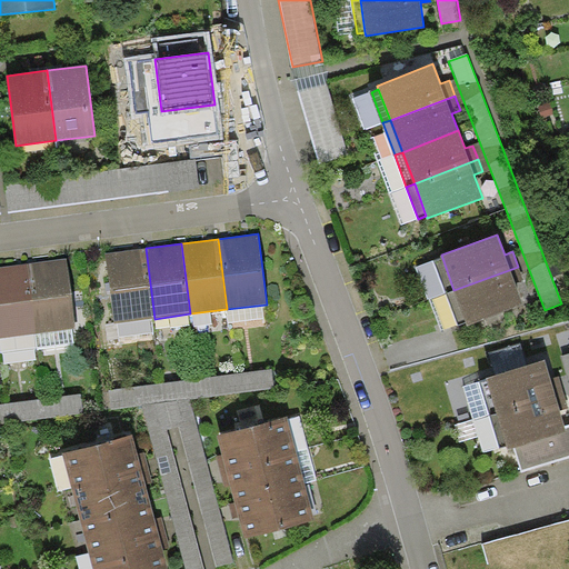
[(106,253),(116,323),(155,319),(146,248),(106,253)]
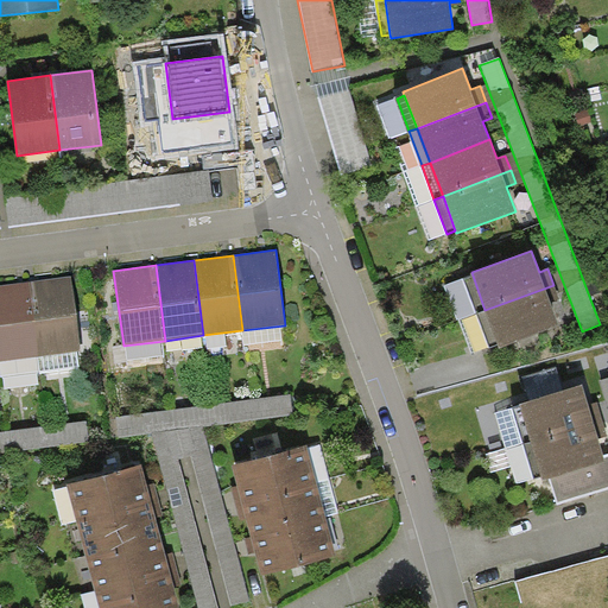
[(71,276),(29,282),(38,356),(81,352),(71,276)]
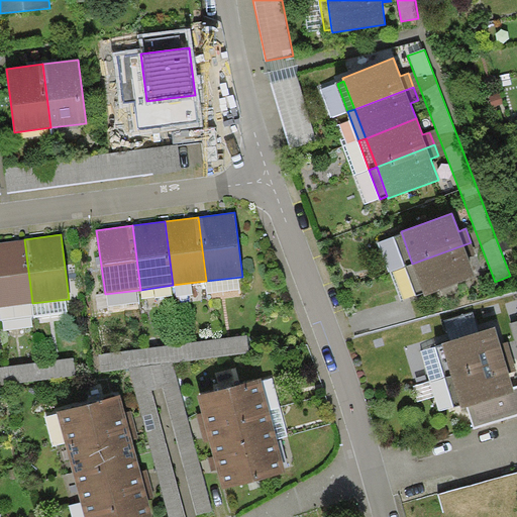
[(412,264),(402,234),(394,236),(405,267),(412,264)]
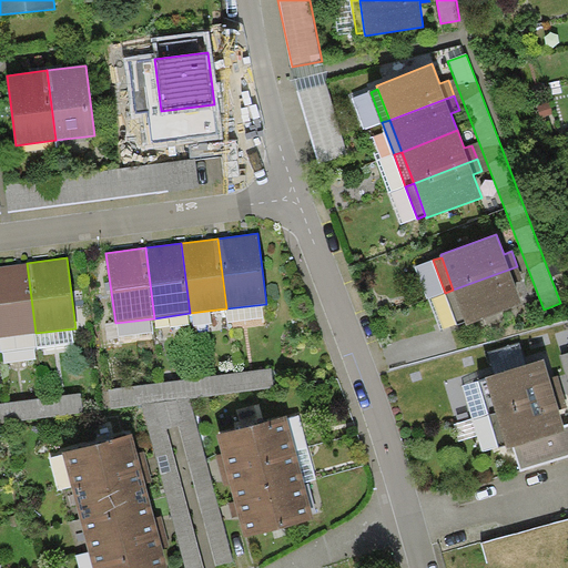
[(27,263),(0,265),(0,337),(36,333),(27,263)]
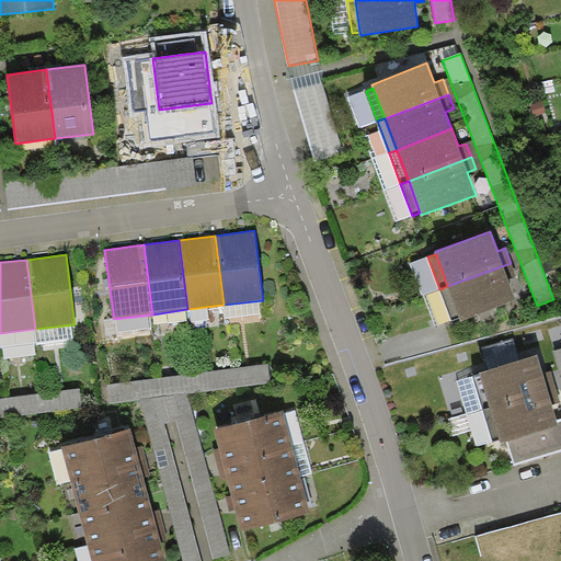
[(511,263),(447,286),(459,318),(460,321),(515,301),(506,279),(516,276),(511,263)]
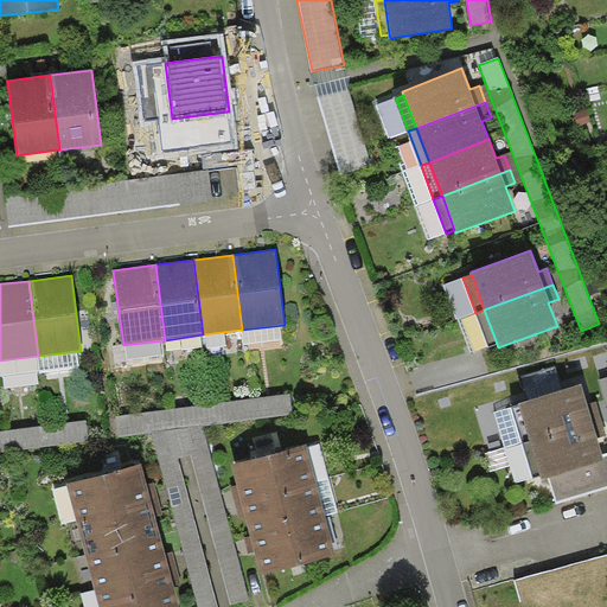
[(489,347),(497,344),(484,310),(475,313),(489,347)]
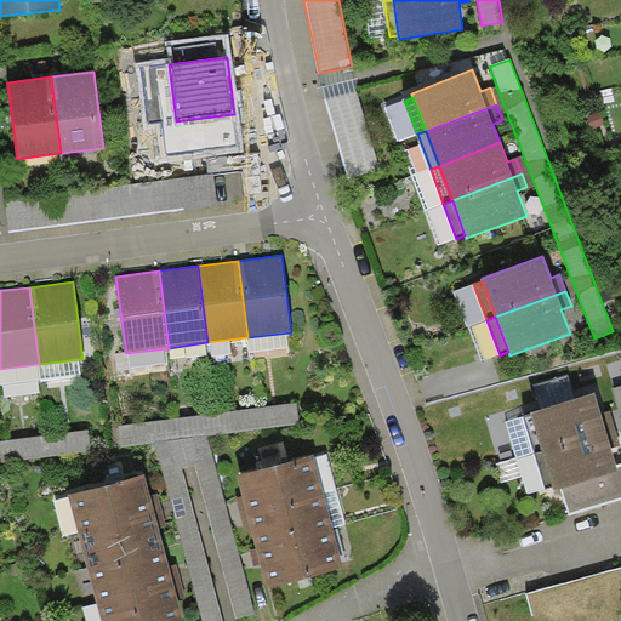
[(531,415),(542,451),(615,429),(609,410),(602,414),(594,393),(530,412),(531,415)]
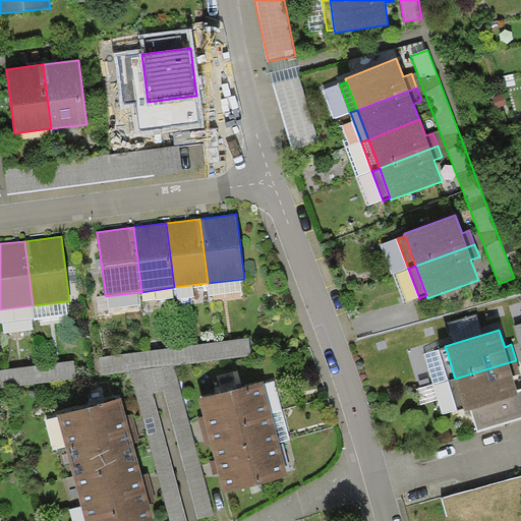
[(249,338),(100,357),(102,374),(129,371),(170,520),(187,520),(154,393),(164,391),(198,520),(214,515),(174,365),(251,355),(249,338)]
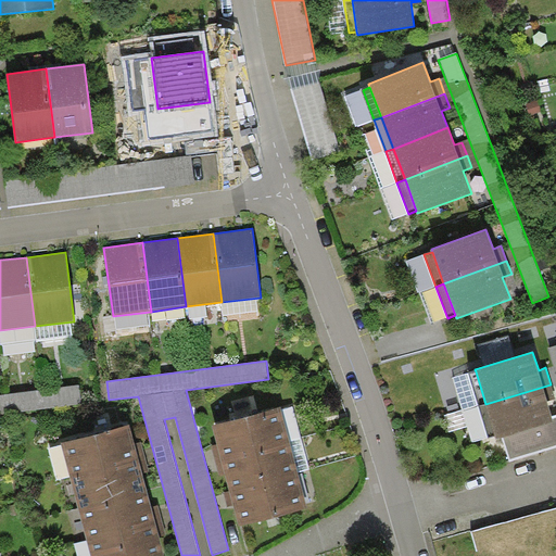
[(485,404),(476,371),(469,374),(479,406),(485,404)]
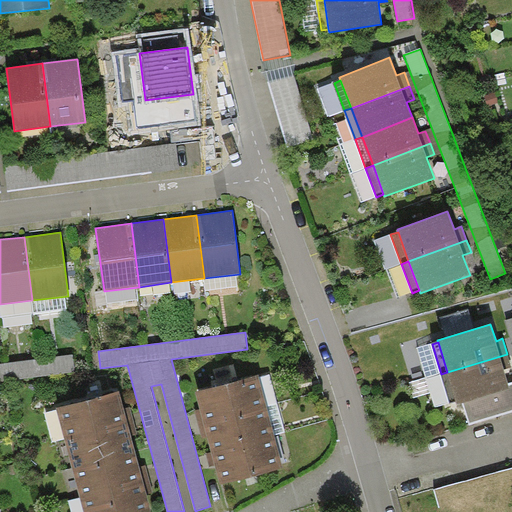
[(511,368),(507,354),(447,372),(456,401),(456,404),(463,402),(509,389),(508,384),(504,370),(511,368)]
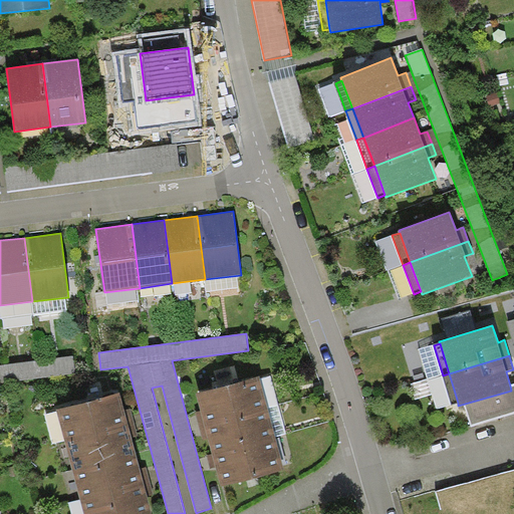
[(72,356),(0,364),(0,382),(74,373),(72,356)]
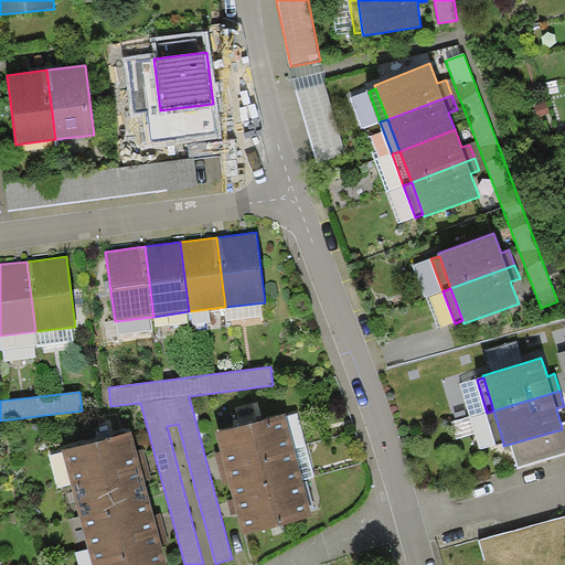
[(503,443),(493,411),(487,413),(496,445),(503,443)]
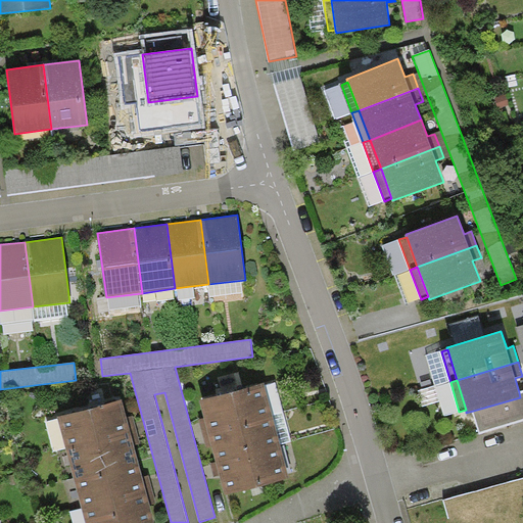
[(202,432),(272,414),(264,383),(199,400),(203,417),(198,418),(202,432)]
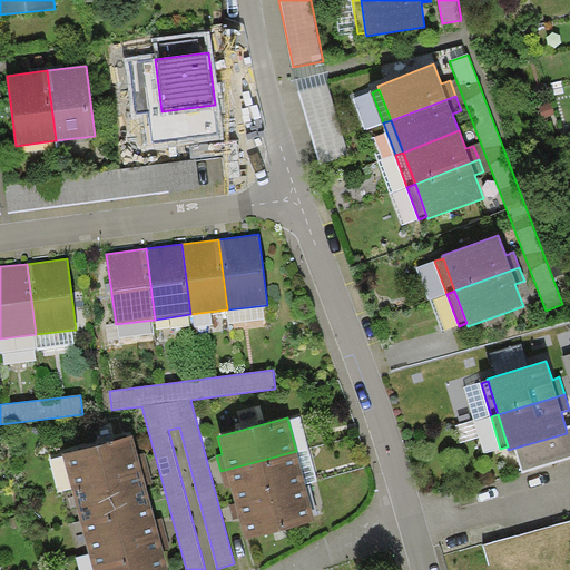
[(569,425),(566,428),(567,433),(516,448),(522,472),(569,458),(569,425)]
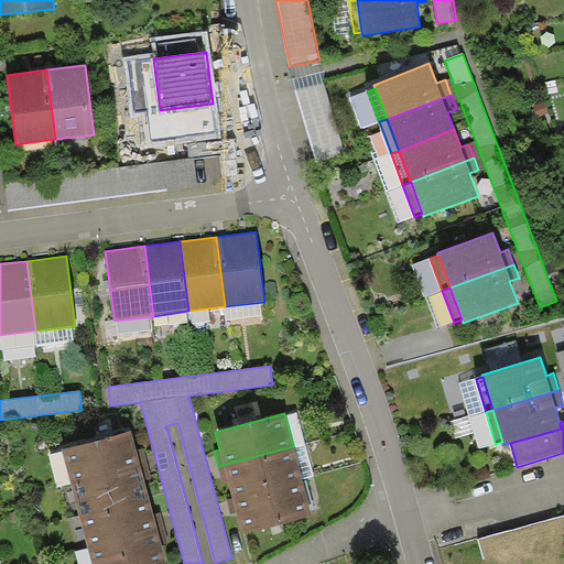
[(132,432),(62,451),(71,483),(148,463),(144,447),(137,449),(132,432)]
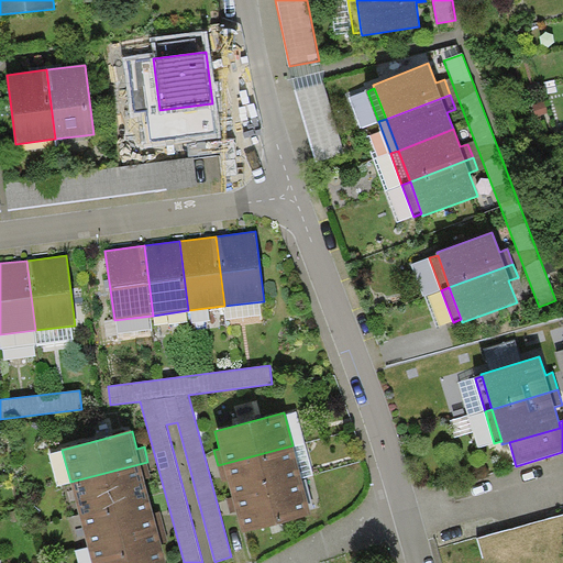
[(232,497),(301,478),(293,445),(218,465),(222,479),(227,478),(232,497)]
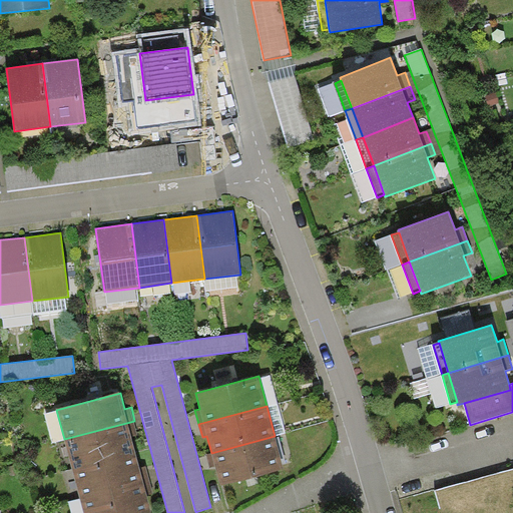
[(64,439),(72,468),(135,451),(131,436),(138,434),(134,421),(64,439)]
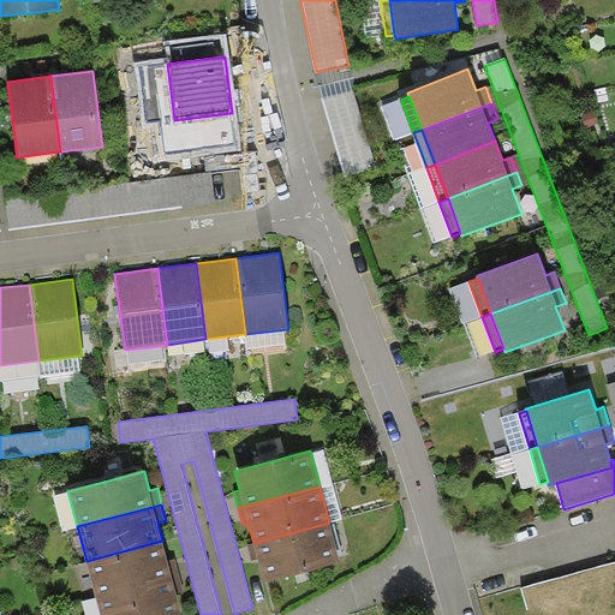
[(264,581),(340,561),(329,523),(254,543),(248,544),(252,560),(258,559),(264,581)]
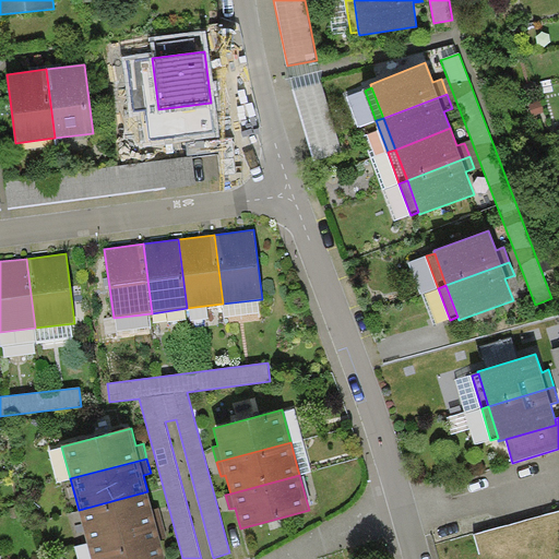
[(79,510),(87,542),(164,522),(159,508),(152,509),(147,491),(79,510)]
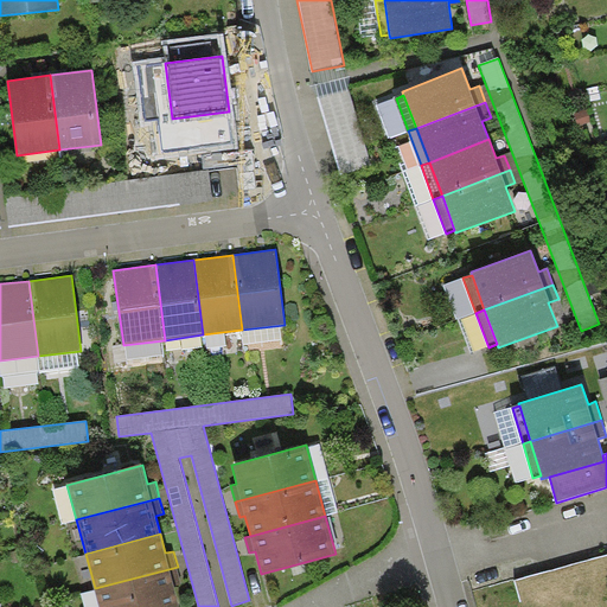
[(606,554),(515,581),(522,606),(528,606),(606,583),(606,554)]
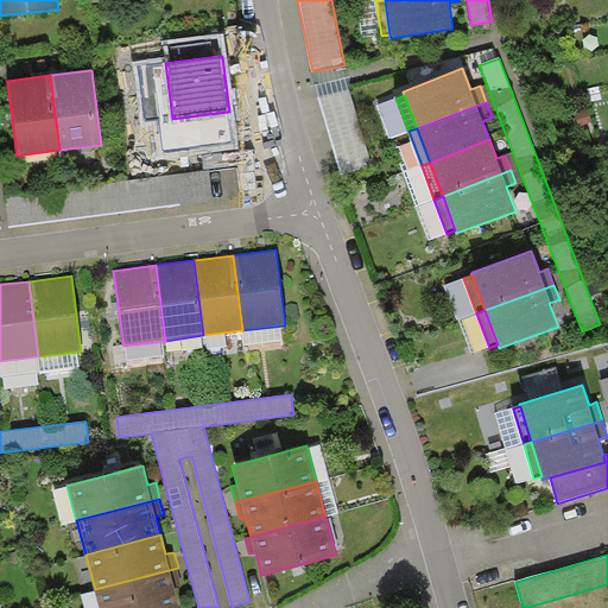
[(178,568),(95,589),(100,607),(179,607),(173,587),(183,584),(178,568)]
